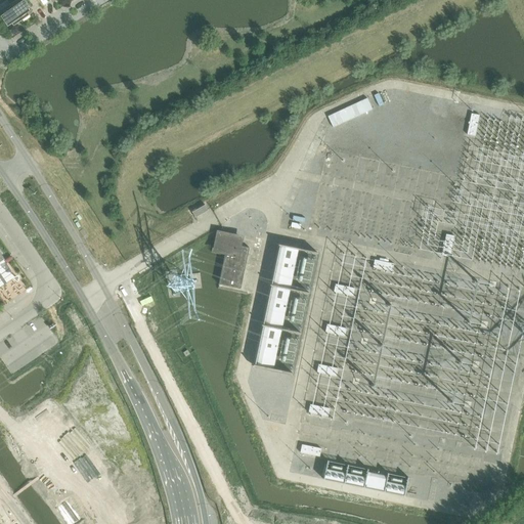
[(32,10),(25,0),(16,0),(10,5),(22,20),(30,15),(28,12),(32,10)]
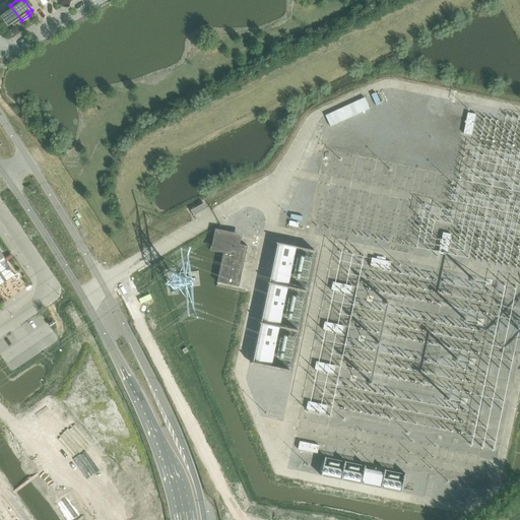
[(21,20),(10,5),(0,12),(0,15),(8,26),(11,23),(13,26),(21,20)]
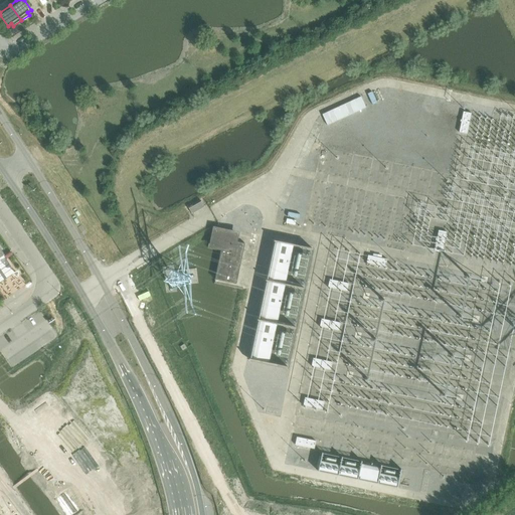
[(372,92),(367,94),(372,105),(377,103),(372,92)]
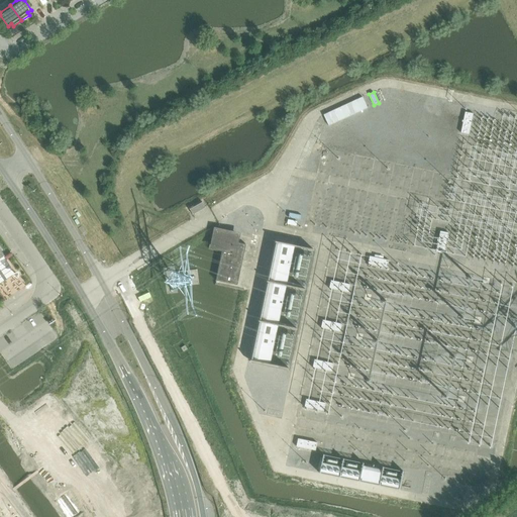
[(328,125),(368,108),(363,97),(323,115),(328,125)]
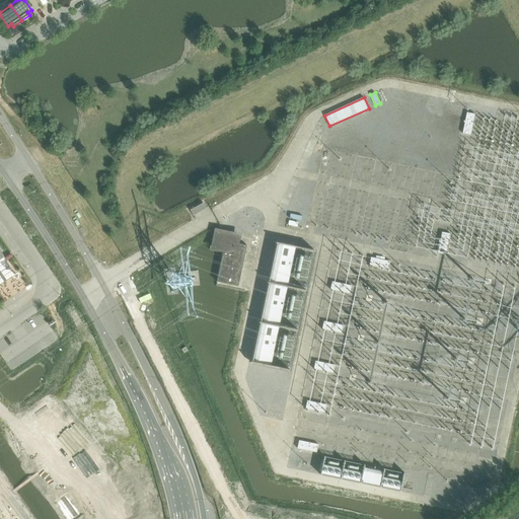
[(467,113),(462,134),(470,135),(474,115),(467,113)]
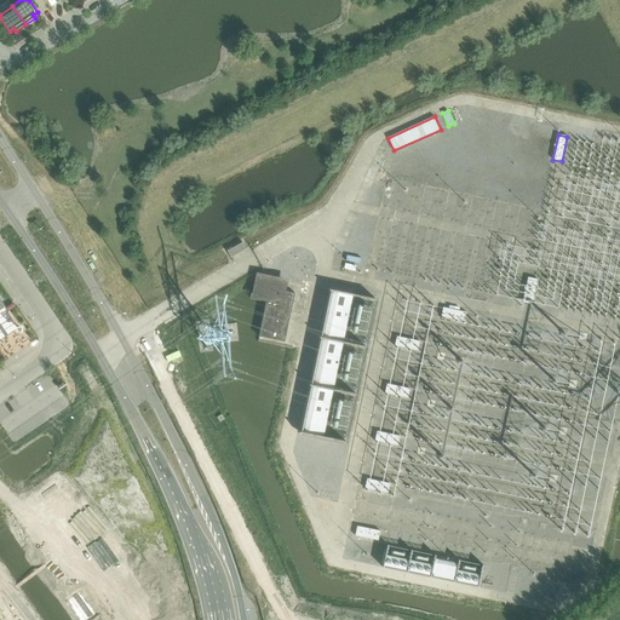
[(246,248),(246,247),(242,242),(228,251),(231,258),(246,248)]
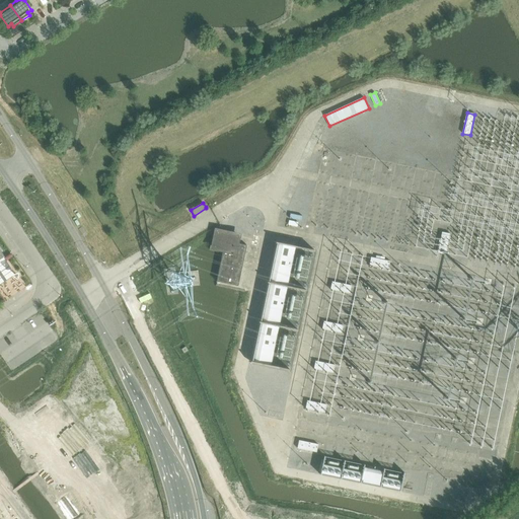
[(223,250),(217,282),(238,286),(246,245),(236,243),(238,235),(217,231),(213,248),(223,250)]
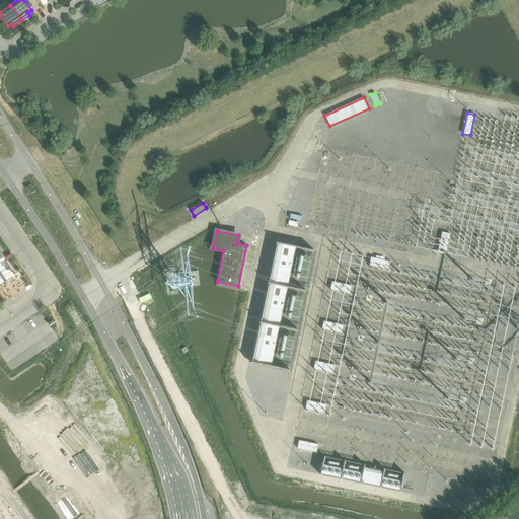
[(442,232),(438,253),(446,254),(450,234),(442,232)]
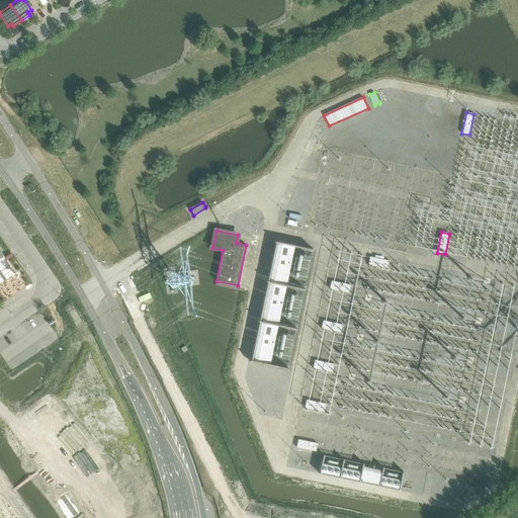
[(277,242),(253,361),(270,365),(270,364),(278,326),(279,325),(287,286),(287,285),(295,247),(295,246),(277,242)]
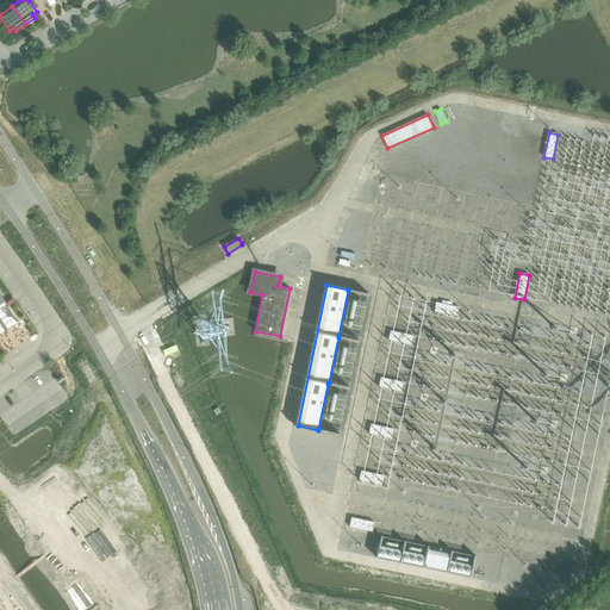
[(0,294),(0,335),(18,323),(5,303),(6,303),(0,294)]
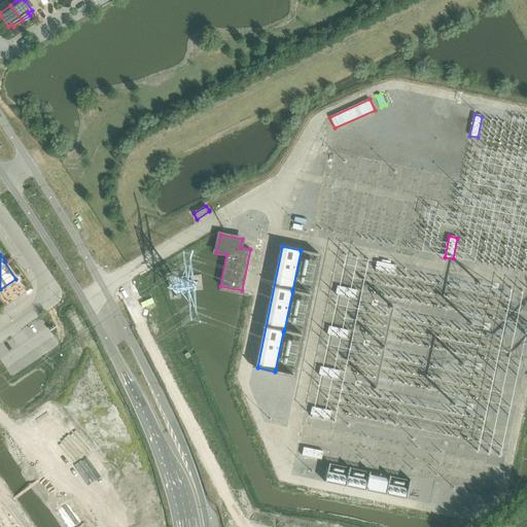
[(377,261),(376,269),(394,273),(394,272),(396,266),(377,261)]
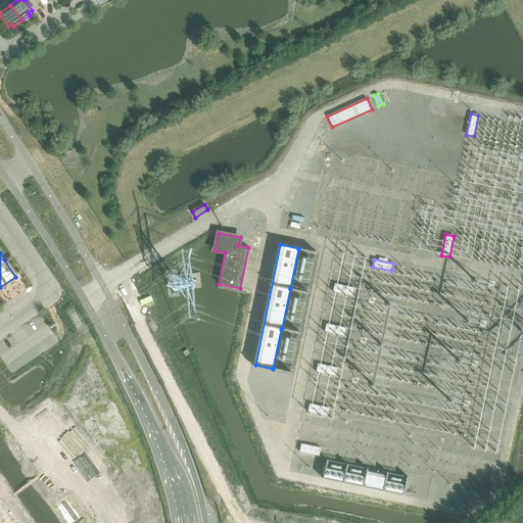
[(335,284),(333,291),(352,295),(353,288),(335,284)]
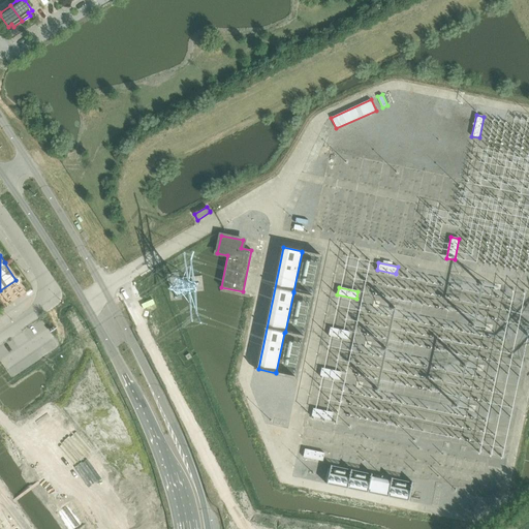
[(331,328),(329,336),(348,340),(348,339),(349,332),(331,328)]
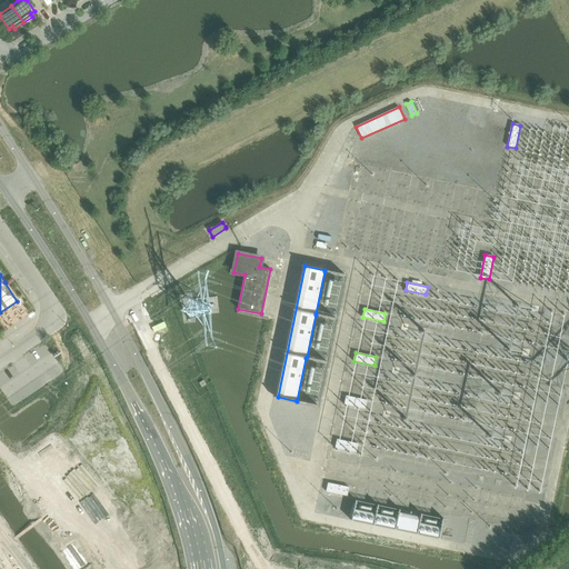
[(346,396),(345,403),(366,408),(367,400),(346,396)]
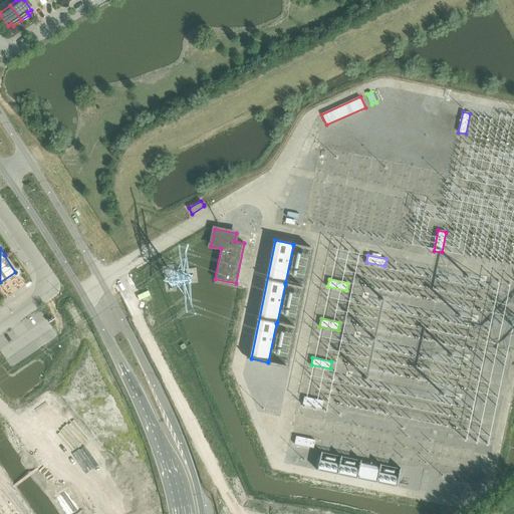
[(304,397),(302,405),(321,409),(323,401),(304,397)]
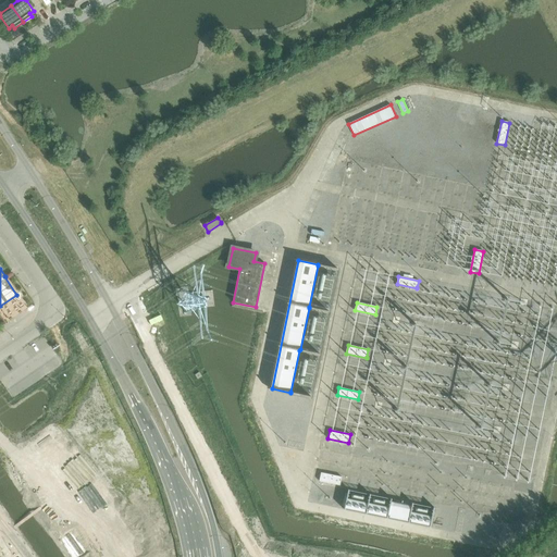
[(321,472),(319,481),(339,485),(342,477),(321,472)]
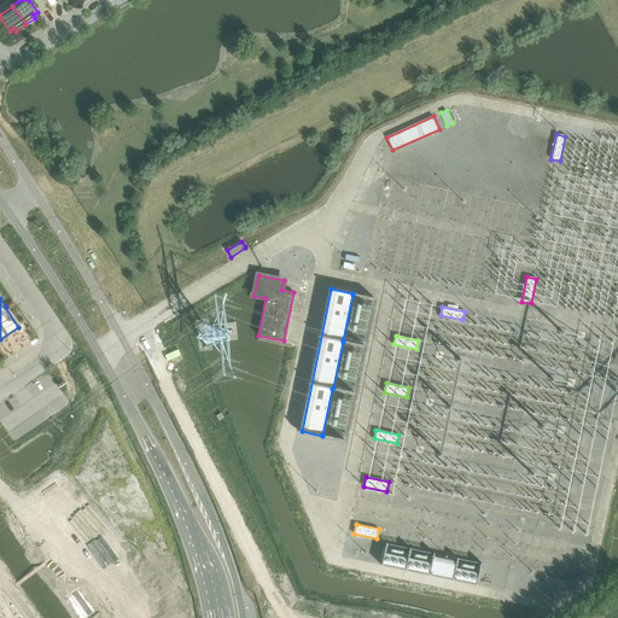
[(384,554),(382,565),(477,586),(479,573),(478,573),(456,569),(458,561),(456,561),(433,557),(432,557),(431,564),(409,559),(408,559),(385,554),(384,554)]
